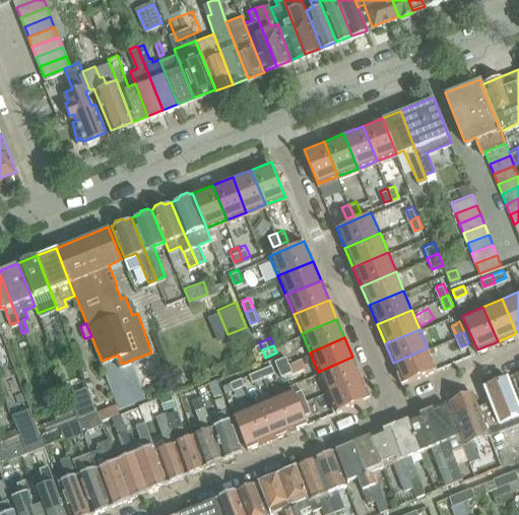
[(428,347),(393,363),(401,382),(436,368),(428,347)]
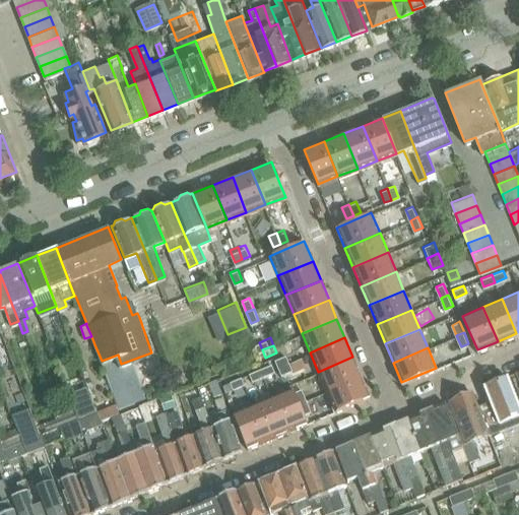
[(326,390),(361,376),(352,357),(318,372),(326,390)]
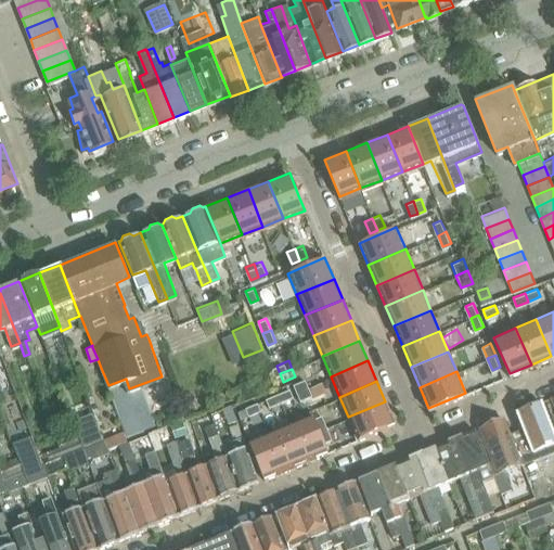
[(297,391),(300,398),(312,394),(309,385),(297,391)]
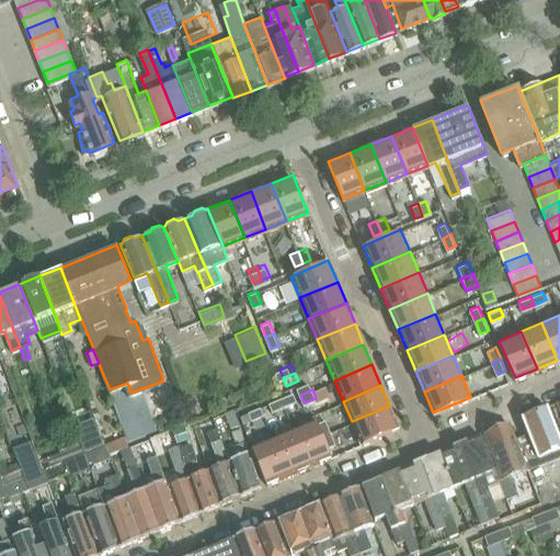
[(282,397),(285,405),(297,400),(294,392),(282,397)]
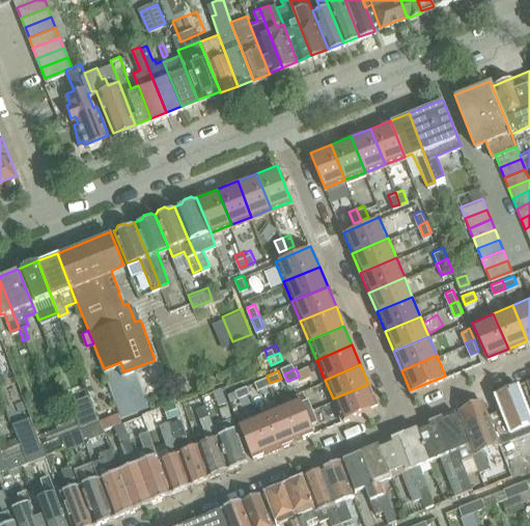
[(267,376),(255,381),(258,388),(270,383),(267,376)]
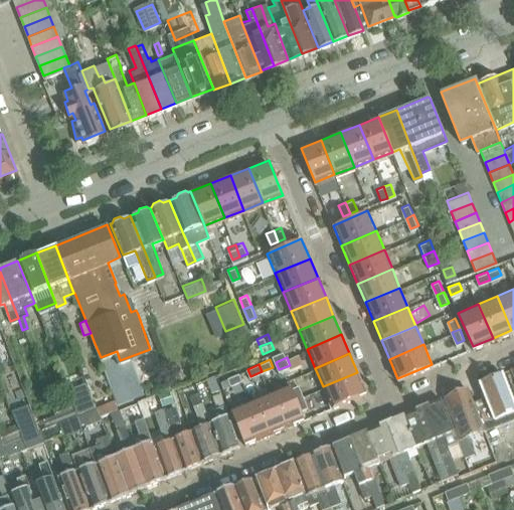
[(485,394),(473,400),(484,428),(488,439),(500,434),(492,413),(500,410),(498,405),(513,398),(511,394),(513,392),(513,384),(508,370),(502,373),(501,371),(480,380),(485,394)]
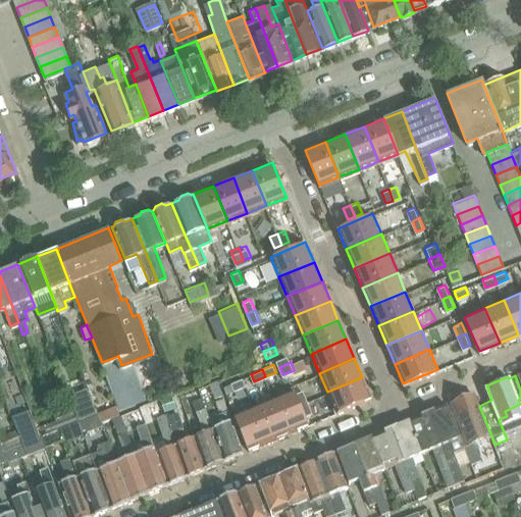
[(243,377),(231,382),(235,390),(246,384),(243,377)]
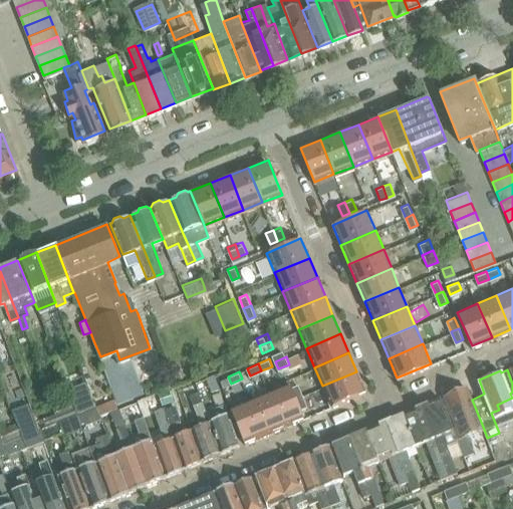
[(322,386),(330,406),(364,392),(356,371),(322,386)]
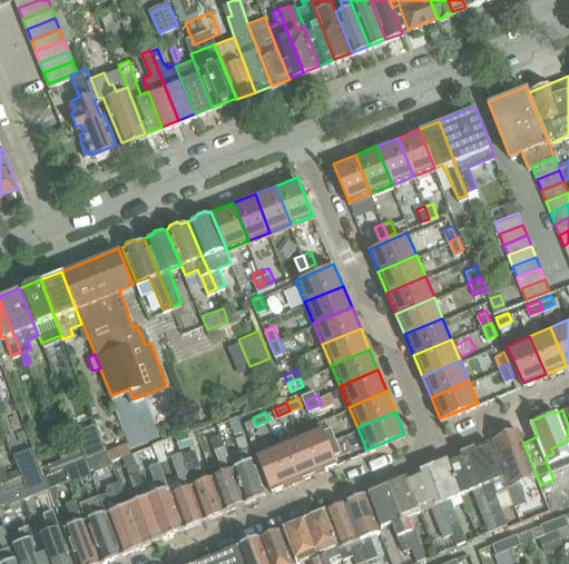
[(228,417),(234,431),(242,428),(236,413),(228,417)]
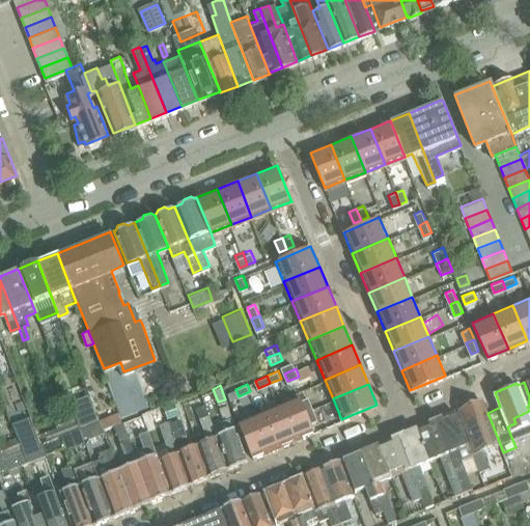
[(87,393),(70,400),(80,425),(98,419),(87,393)]
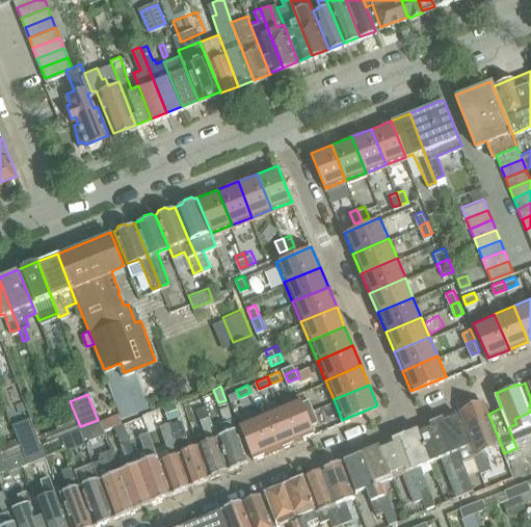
[(311,423),(307,412),(301,400),(300,396),(280,405),(294,441),(315,431),(311,423)]
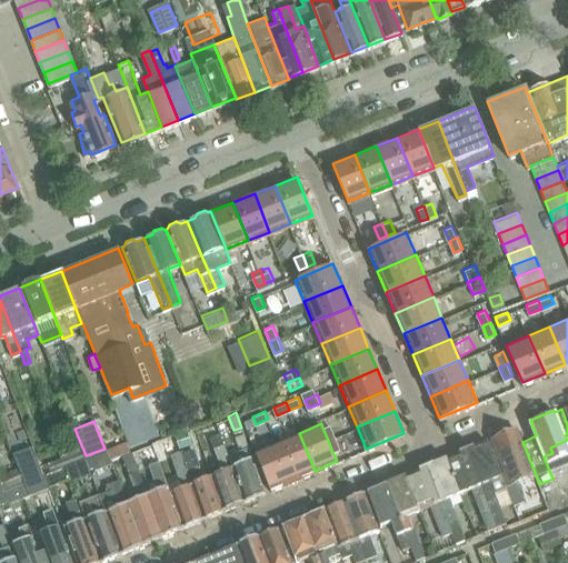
[(336,436),(330,424),(322,428),(328,440),(336,436)]
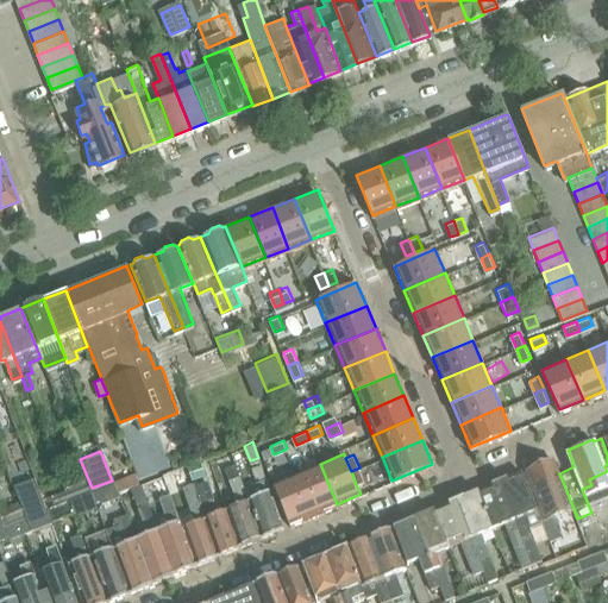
[(526,468),(541,507),(536,508),(541,521),(550,540),(561,535),(552,514),(572,506),(559,473),(552,456),(526,468)]
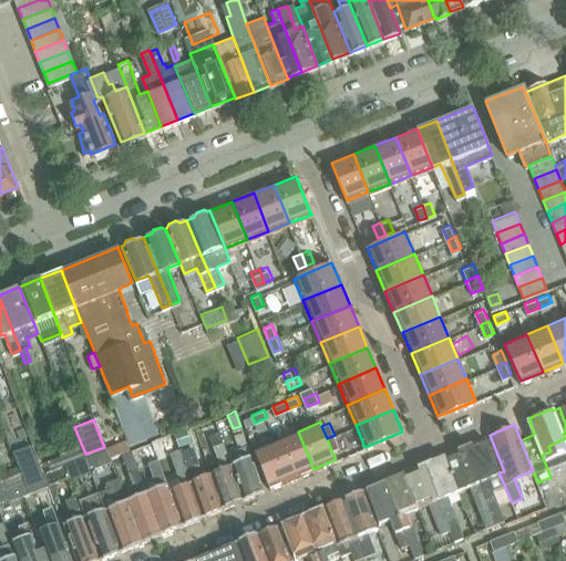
[(186,426),(174,432),(177,443),(191,438),(186,426)]
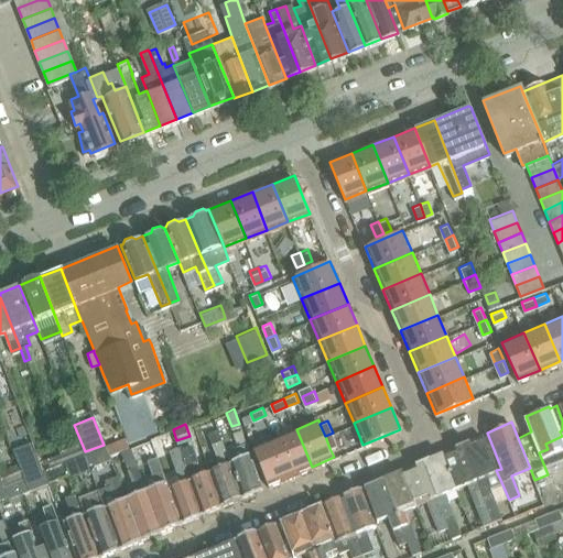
[(60,451),(40,459),(43,468),(84,451),(73,426),(53,434),(60,451)]
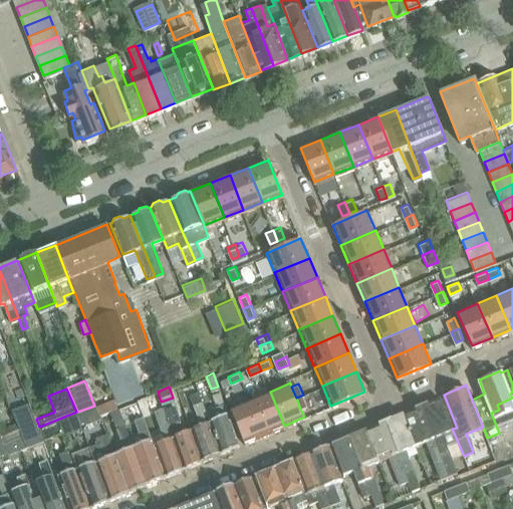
[(190,430),(202,460),(220,452),(205,411),(206,410),(199,391),(190,395),(196,412),(197,412),(202,425),(190,430)]
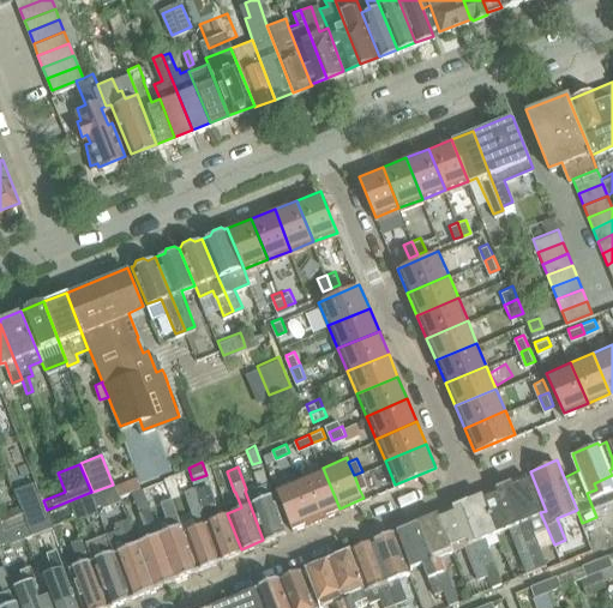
[(263,540),(286,530),(263,468),(254,471),(257,480),(260,479),(262,485),(246,489),(245,491),(263,540)]
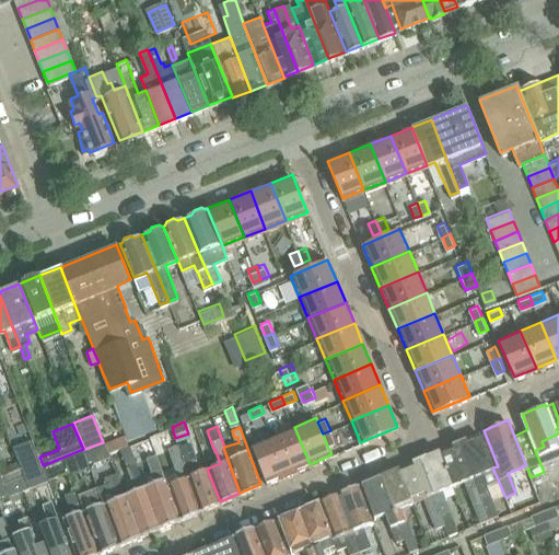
[(274,436),(289,473),(310,464),(294,427),(274,436)]
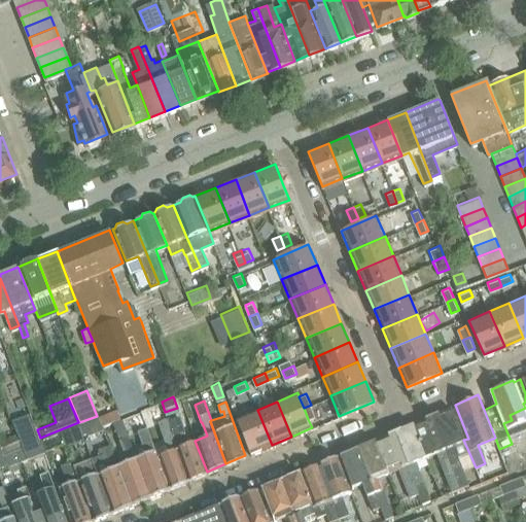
[(304,408),(308,419),(316,416),(311,405),(304,408)]
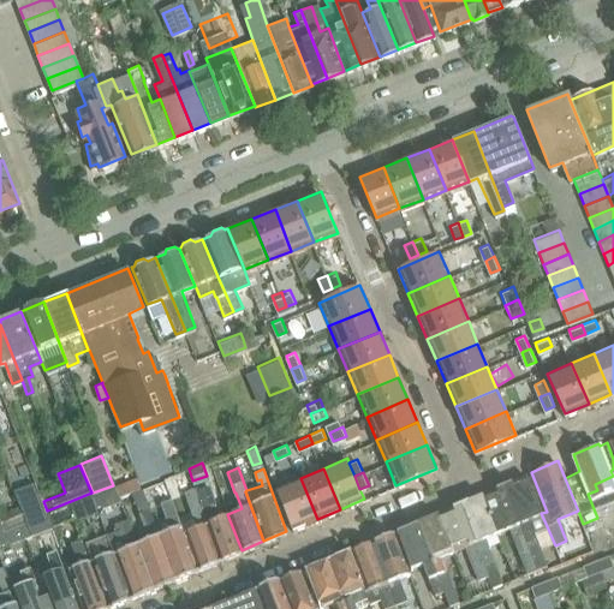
[(506,483),(537,567),(546,563),(541,551),(534,531),(547,526),(541,513),(526,475),(512,481),(511,481),(506,483)]
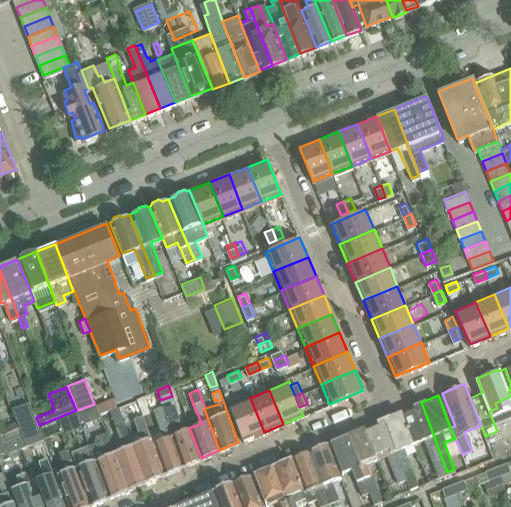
[(114,396),(95,403),(99,412),(109,408),(117,404),(114,396)]
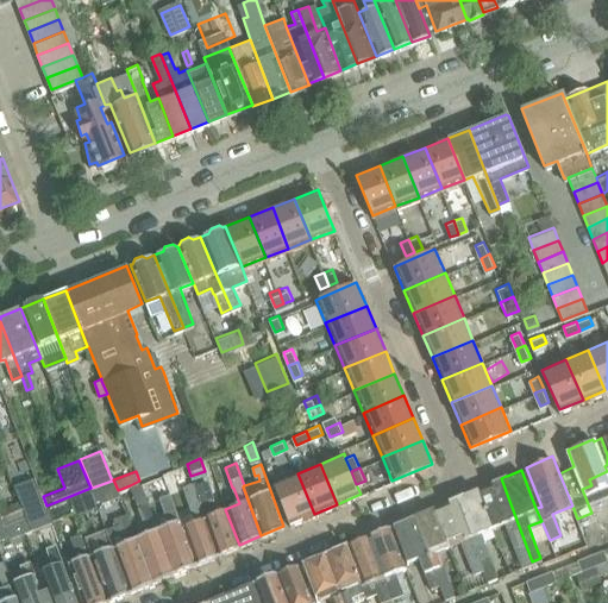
[(314,514),(298,473),(274,483),(290,523),(314,514)]
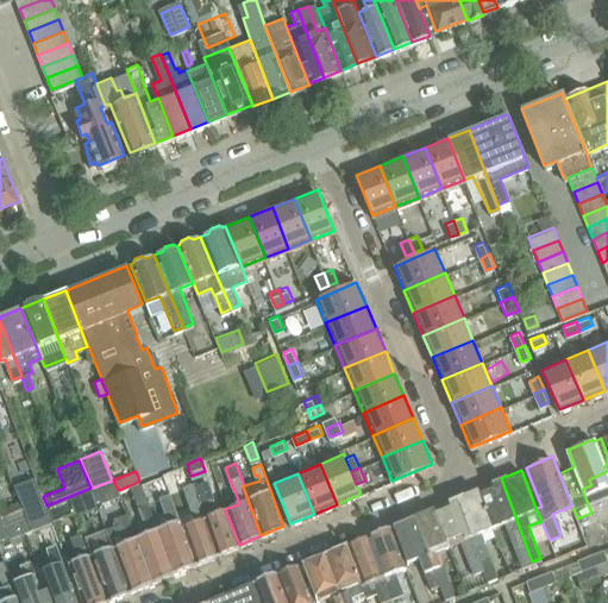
[(478,488),(493,527),(505,522),(522,566),(532,561),(501,478),(491,482),(491,483),(478,488)]
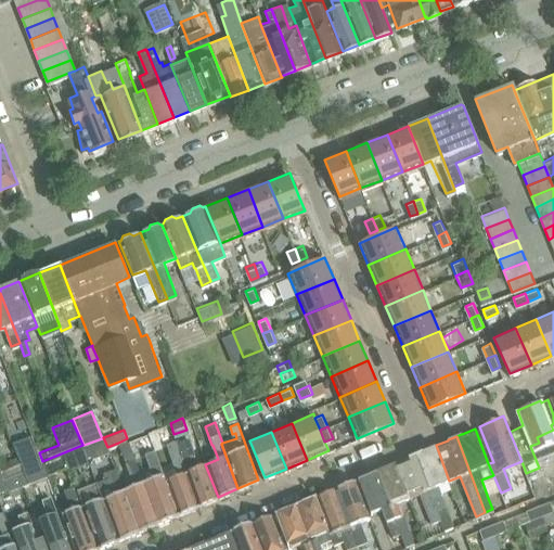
[(88,459),(108,451),(107,447),(103,437),(102,438),(84,445),(82,446),(88,459)]
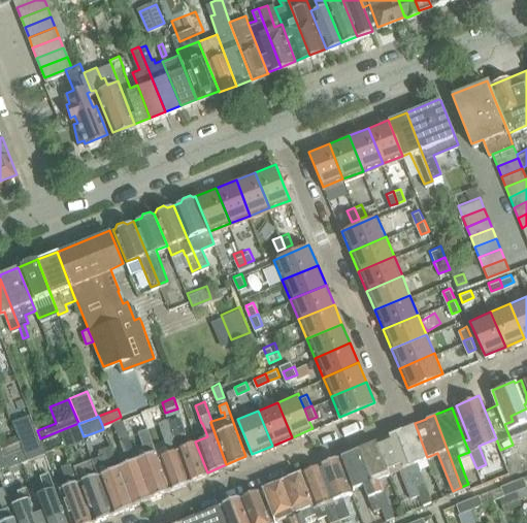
[(180,433),(185,432),(177,417),(171,419),(170,416),(167,417),(189,481),(207,472),(195,442),(186,446),(180,433)]
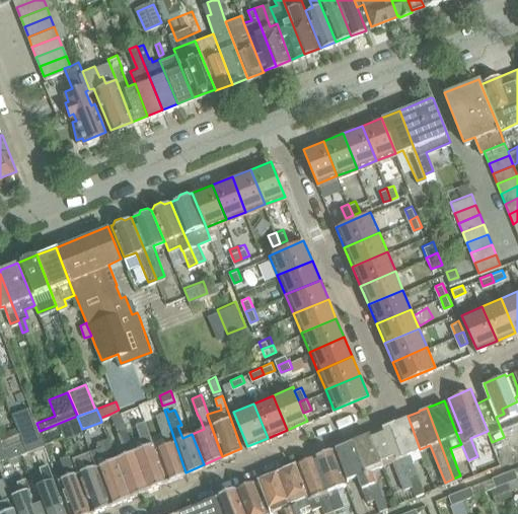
[(186,472),(164,410),(155,414),(165,445),(155,449),(166,480),(186,472)]
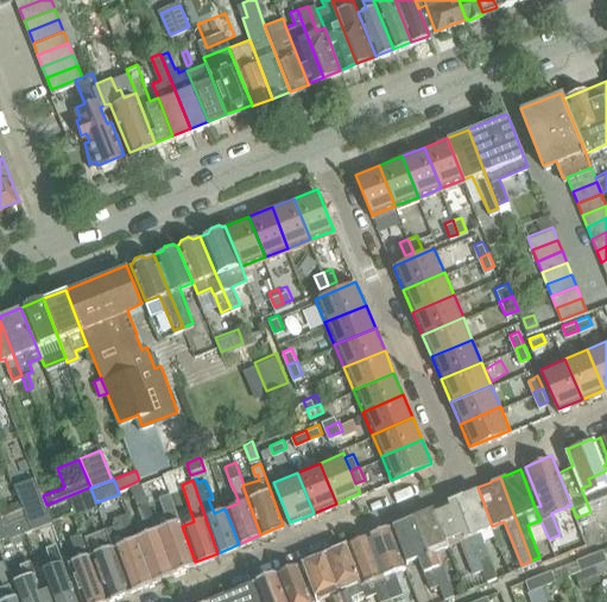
[(151,517),(153,515),(140,482),(131,486),(136,500),(139,499),(140,504),(138,505),(147,532),(136,537),(133,537),(151,581),(172,571),(151,517)]
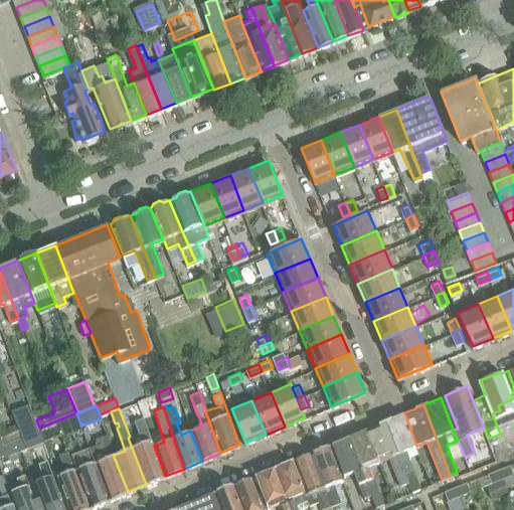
[(415,446),(416,446),(404,412),(391,418),(390,417),(386,419),(409,480),(408,481),(412,490),(420,487),(405,450),(415,446)]
